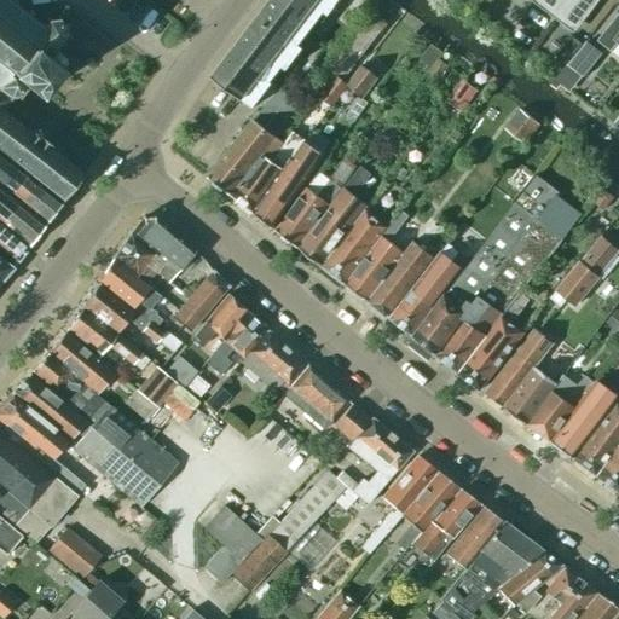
[(0,0),(0,110),(9,99),(17,99),(23,90),(22,82),(40,96),(59,68),(56,64),(59,59),(61,55),(53,48),(64,35),(70,35),(69,33),(65,33),(64,27),(67,25),(65,23),(62,25),(59,22),(61,18),(57,17),(56,19),(50,19),(50,17),(47,17),(47,23),(45,25),(32,16),(34,12),(30,10),(28,13),(16,4),(18,1),(16,0),(13,0),(12,1),(11,0),(0,0)]
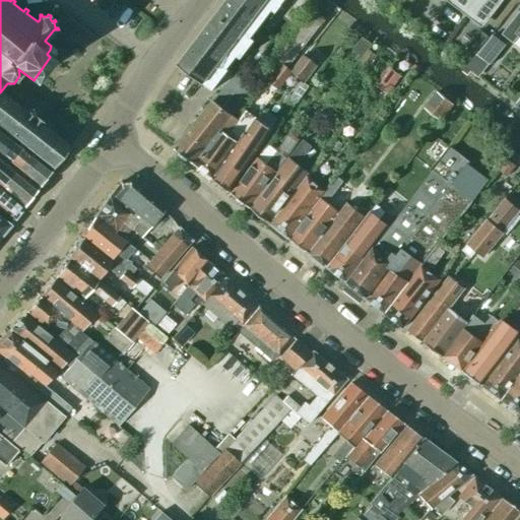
[(228,0),(178,65),(212,90),(228,70),(226,69),(236,56),(240,60),(254,42),(250,39),(270,10),(274,13),(283,0),(228,0)]
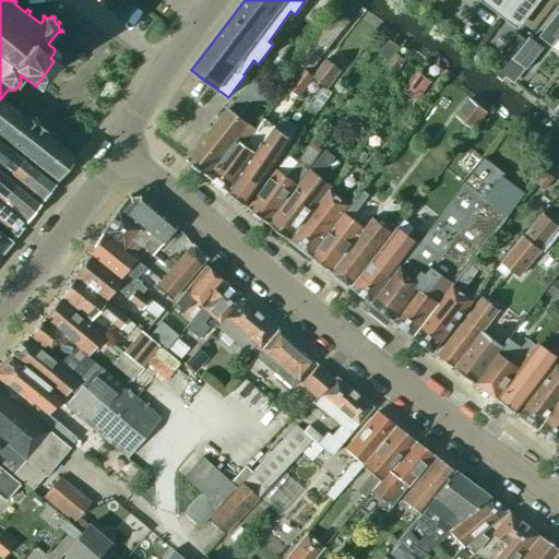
[(486,0),(519,25),(537,0),(486,0)]
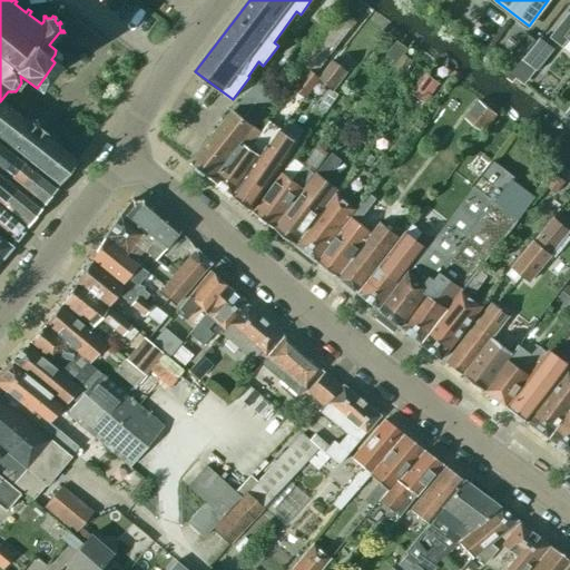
[(315,76),(355,23),(341,12),(301,65),(308,70),(314,75),(315,76)]
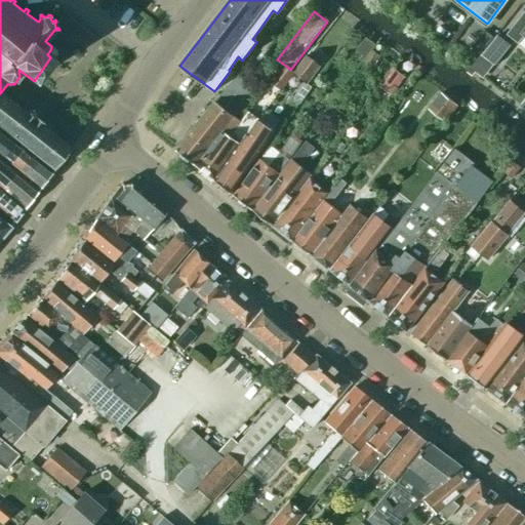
[(524,11),(507,35),(518,43),(524,34),(524,11)]
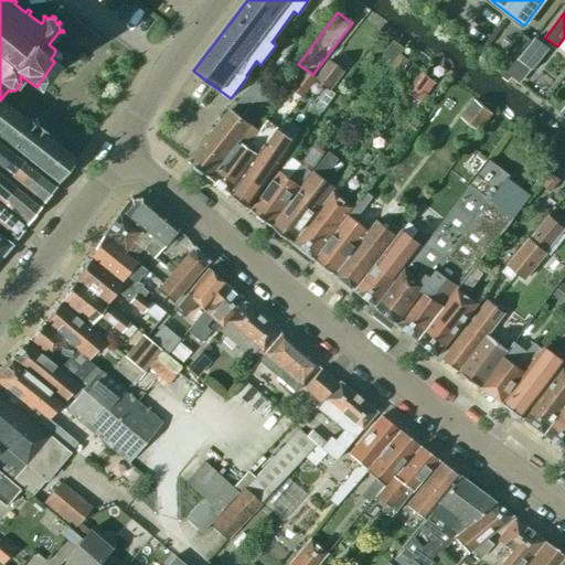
[(406,42),(397,35),(383,55),(392,62),(398,53),(406,42)]
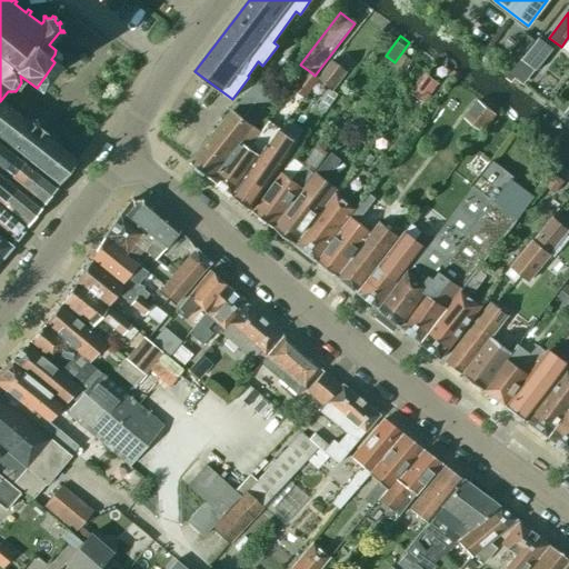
[(528,51),(522,59),(525,61),(537,70),(553,50),(548,46),(541,40),(539,38),(528,51)]
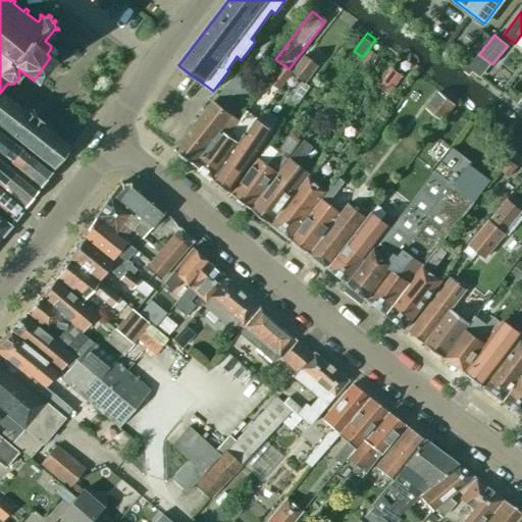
[(361,59),(359,62),(367,68),(376,56),(368,49),(362,57),(361,59)]
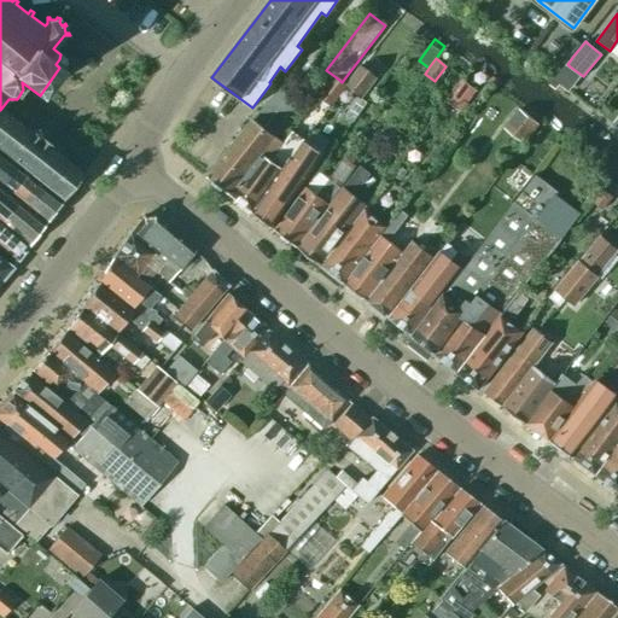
[(361,98),(375,77),(361,66),(345,87),(361,98)]
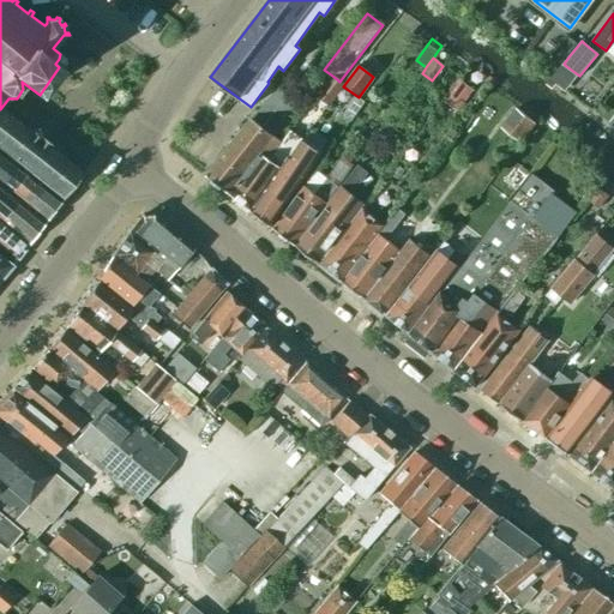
[(319,94),(318,96),(329,104),(344,85),(342,83),(339,82),(338,80),(332,76),(331,77),(319,94)]
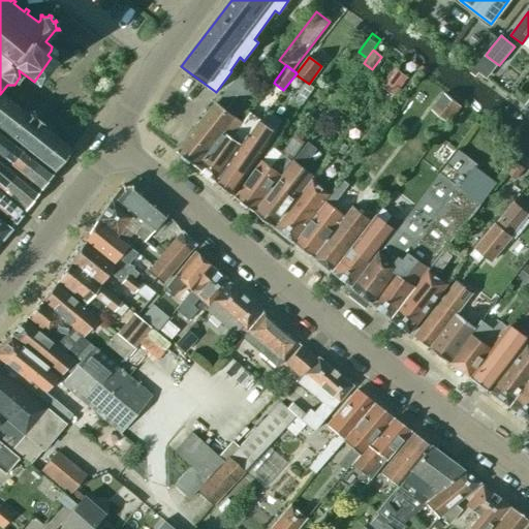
[(395,69),(386,79),(385,82),(381,87),(394,96),(407,79),(395,69)]
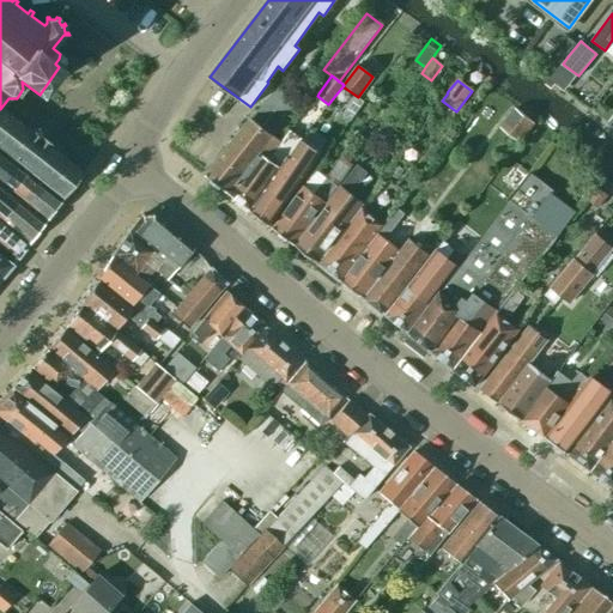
[(267,161),(281,143),(262,128),(274,114),(281,117),(293,102),(275,89),(263,104),(262,104),(206,176),(228,194),(229,193),(259,155),(267,161)]
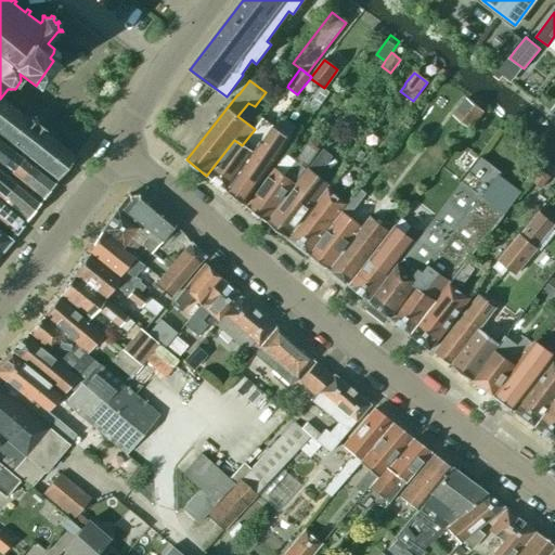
[(25,118),(0,99),(0,136),(15,149),(56,181),(75,156),(42,131),(43,129),(36,124),(36,120),(31,116),(25,118)]
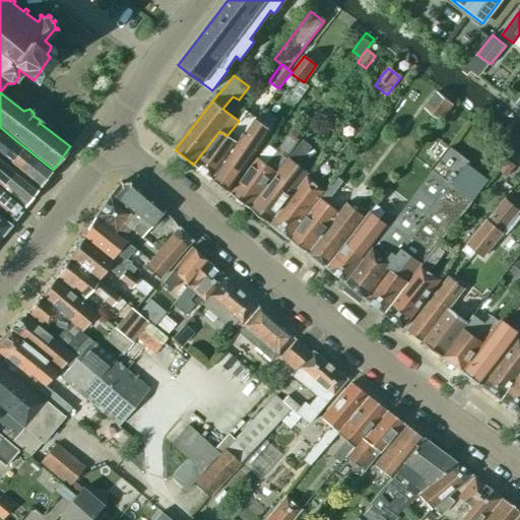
[(440,120),(451,105),(436,92),(424,108),(440,120)]
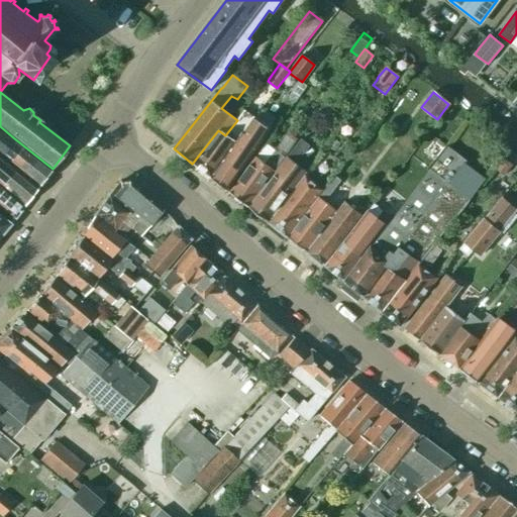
[(211,178),(254,118),(244,110),(237,120),(225,135),(218,130),(193,163),(211,178)]
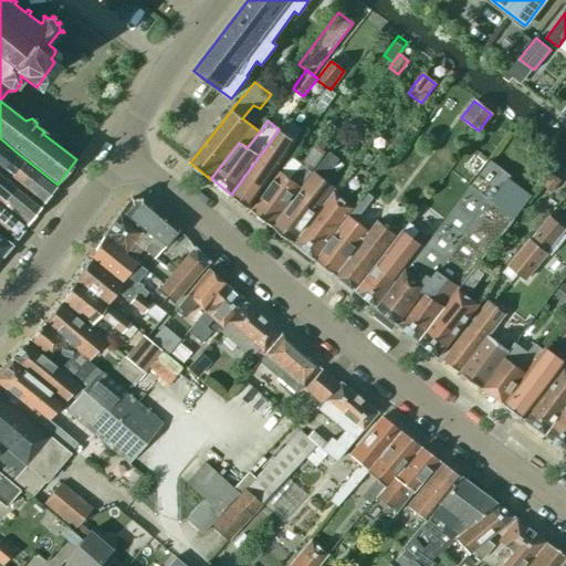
[(295,142),(279,129),(231,195),(249,209),(295,142)]
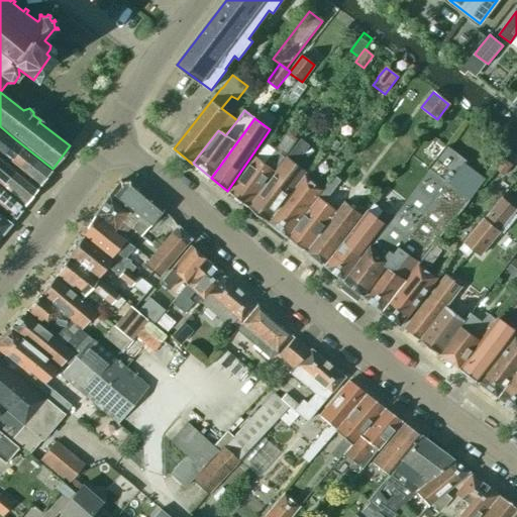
[(0,157),(38,187),(53,169),(14,138),(12,140),(0,131),(0,157)]
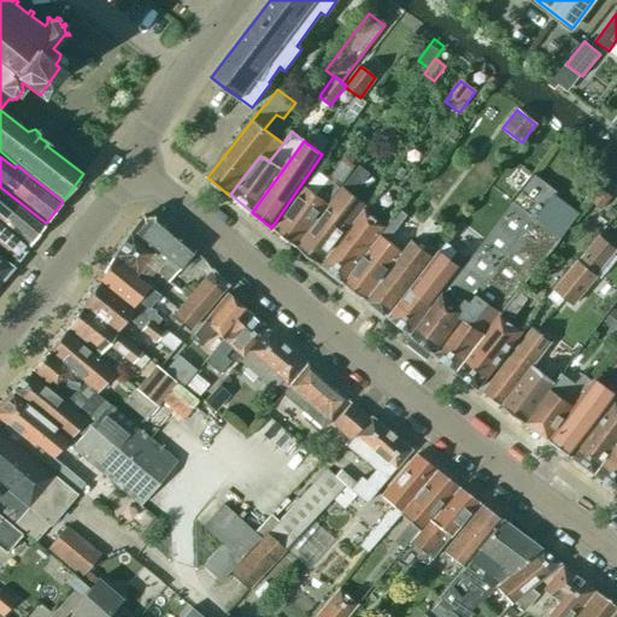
[(275,230),(297,247),(354,168),(342,159),(315,197),(304,188),(275,230)]
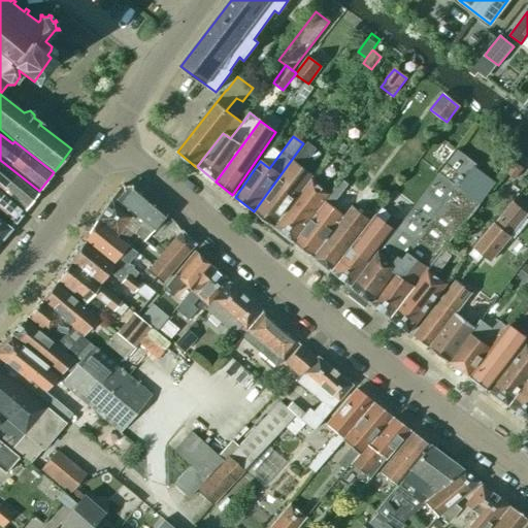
[(293,159),(254,211),(273,227),(300,193),(310,178),(314,173),(303,165),(317,147),(306,140),(303,143),(293,159)]
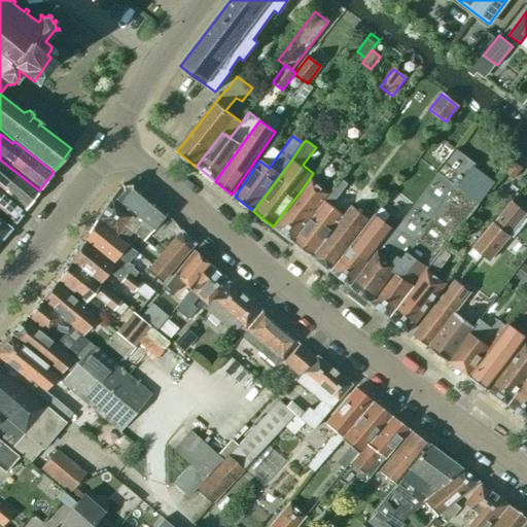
[(382,246),(351,286),(371,302),(371,303),(468,174),(468,173),(475,164),(456,149),(438,172),(394,230),(382,246)]
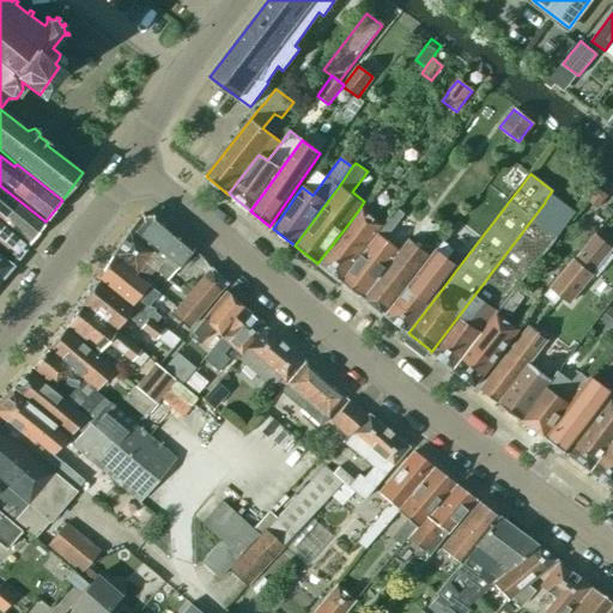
[(0,218),(29,243),(46,222),(0,186),(0,218)]
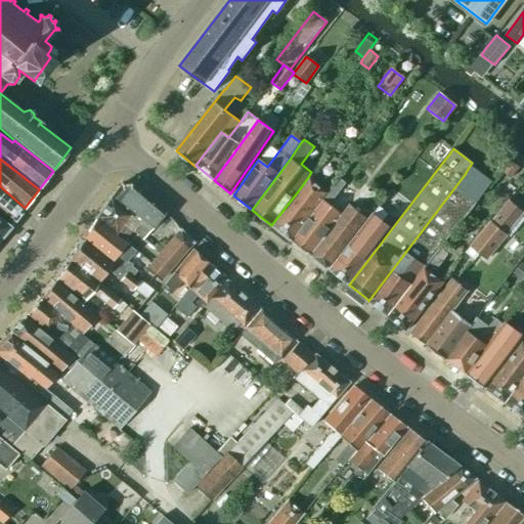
[(503,171),(505,173),(511,178),(520,168),(511,161),(503,171)]
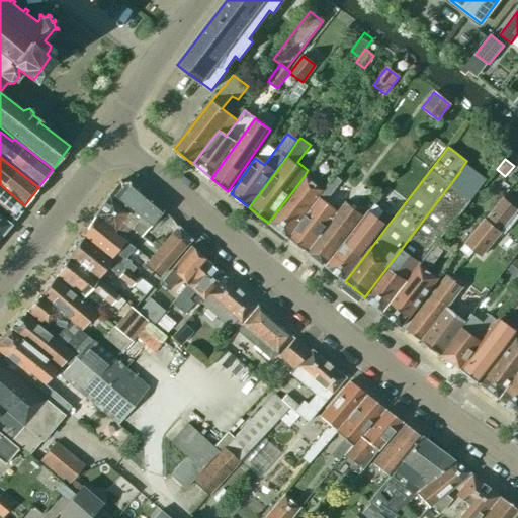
[(460,171),(364,297),(383,313),(408,282),(435,247),(434,246),(446,231),(447,232),(482,186),(460,171)]
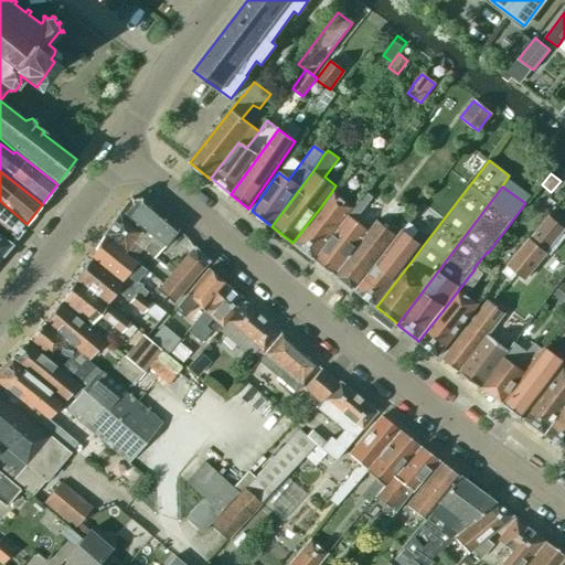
[(313,259),(352,209),(332,191),(321,206),(292,243),(313,259)]
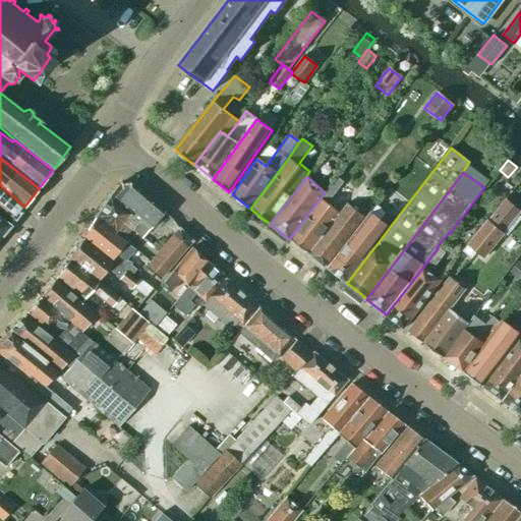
[(289,239),(308,253),(339,214),(328,204),(344,182),(337,177),(325,192),(289,239)]
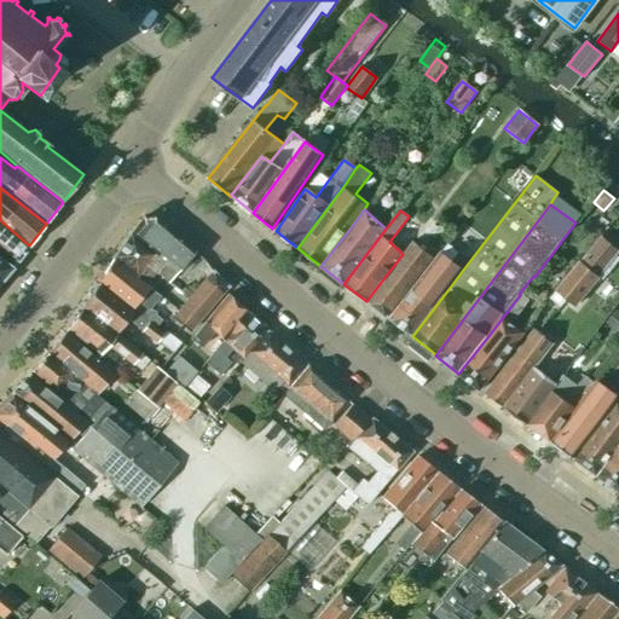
[(168,284),(194,252),(163,226),(154,217),(142,218),(129,235),(152,254),(145,265),(155,273),(168,284)]
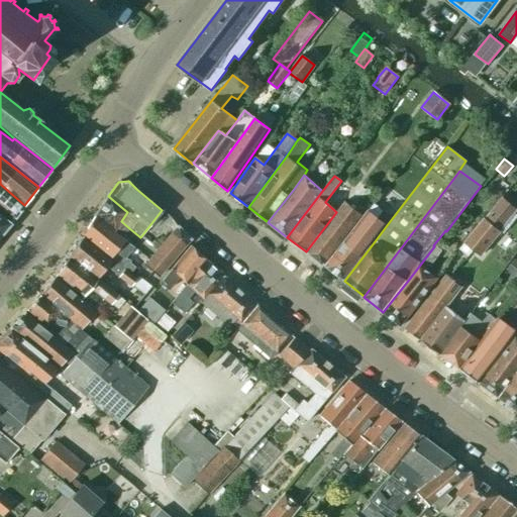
[(0,206),(14,218),(24,205),(0,184),(0,206)]
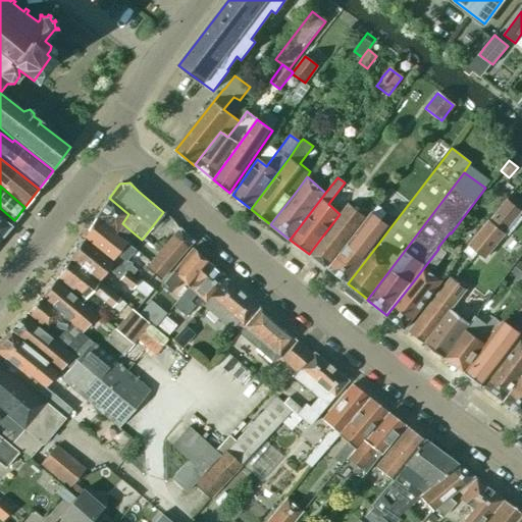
[(114,235),(122,241),(131,230),(122,223),(128,214),(109,198),(96,217),(115,233),(114,235)]
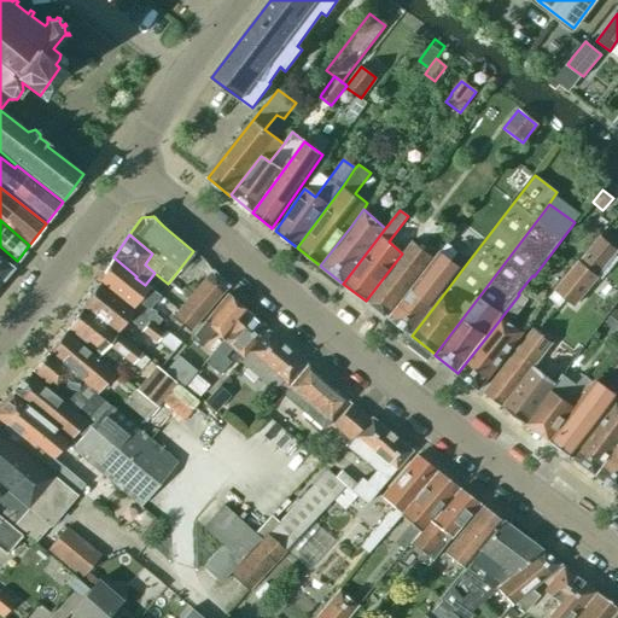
[(573,307),(617,254),(598,239),(551,298),(558,305),(564,298),(573,307)]
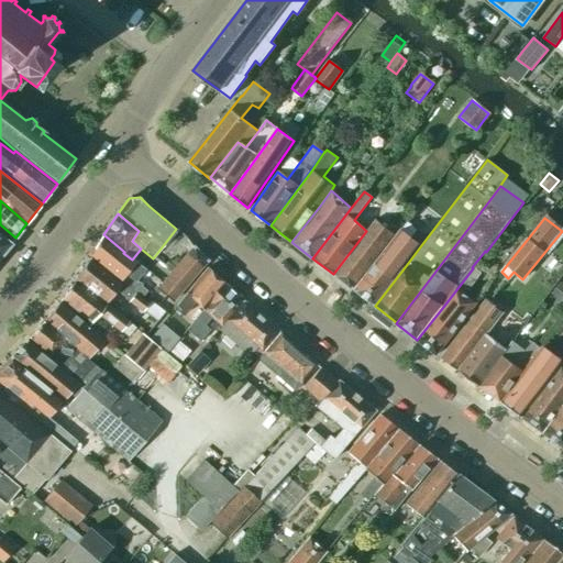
[(366,231),(333,274),(352,288),(394,234),(375,219),(366,231)]
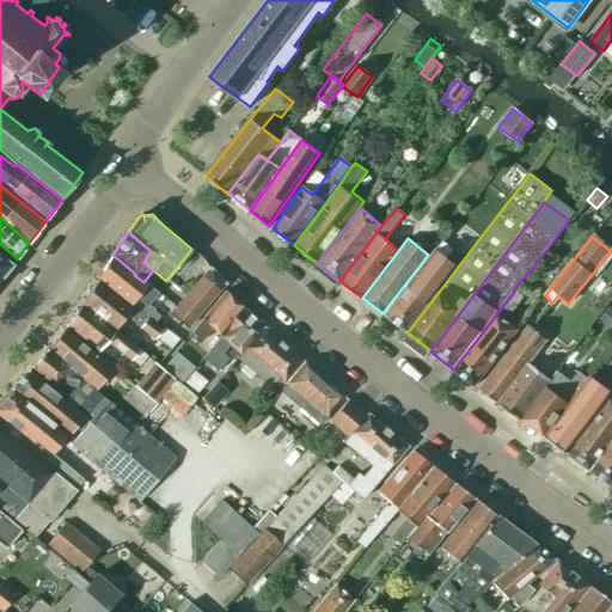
[(442,242),(385,316),(408,332),(444,286),(458,267),(447,258),(453,250),(442,242)]
